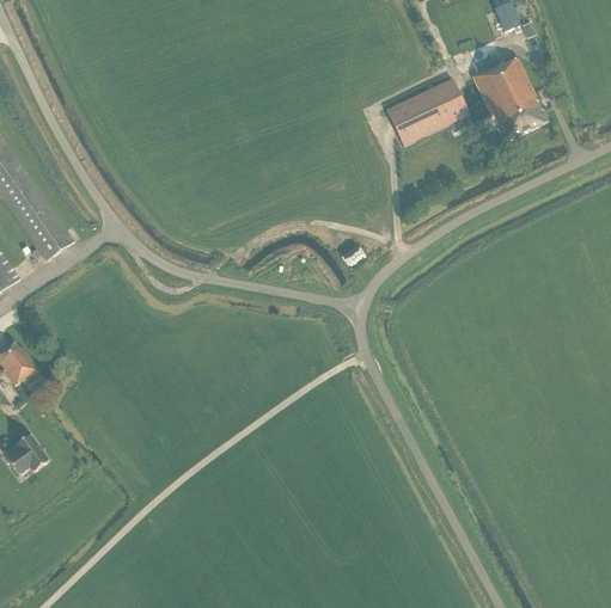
[(515,0),(499,6),(505,20),(529,12),(524,0),(515,0)]
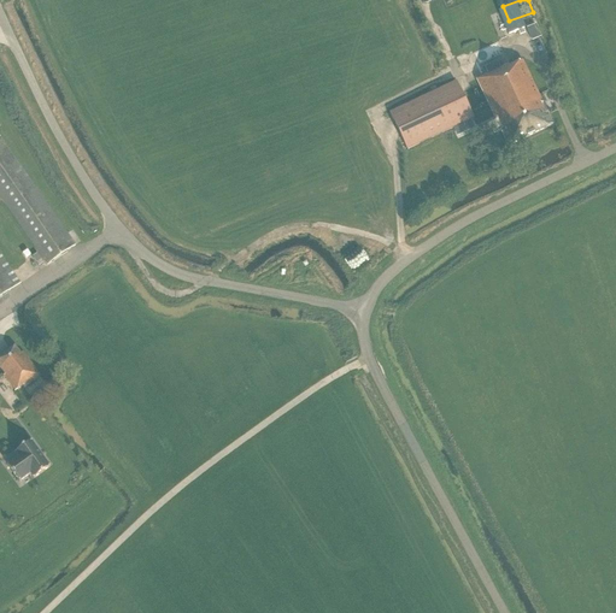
[(539,33),(534,21),(526,24),(531,36),(539,33)]
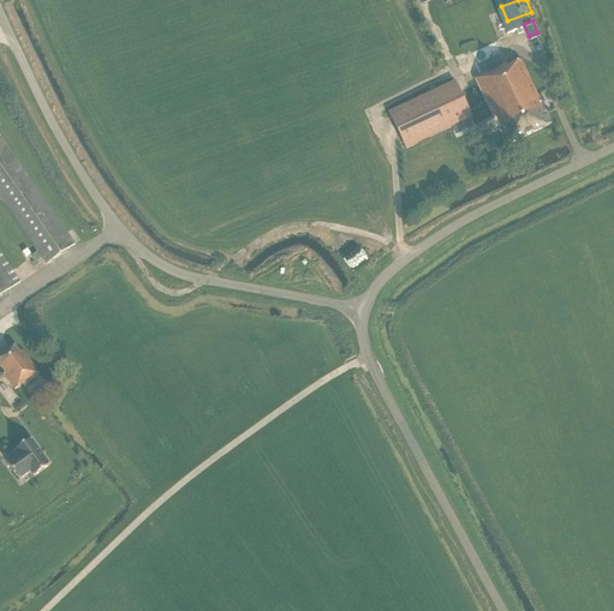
[(505,142),(549,120),(544,109),(542,111),(537,100),(540,99),(519,57),(507,63),(506,60),(496,65),(494,59),(482,65),(484,71),(474,76),(505,142)]
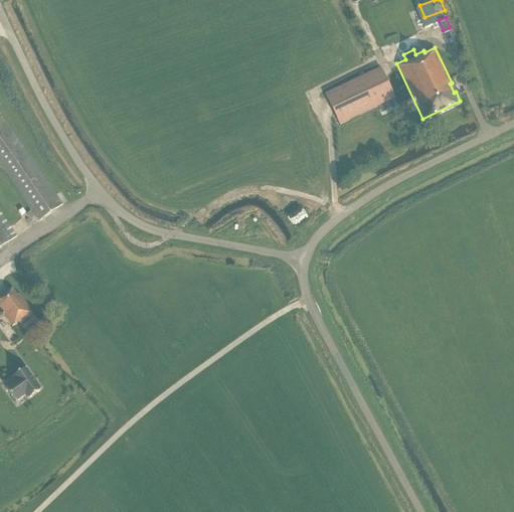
[(379,65),(324,92),(339,122),(394,96),(379,65)]
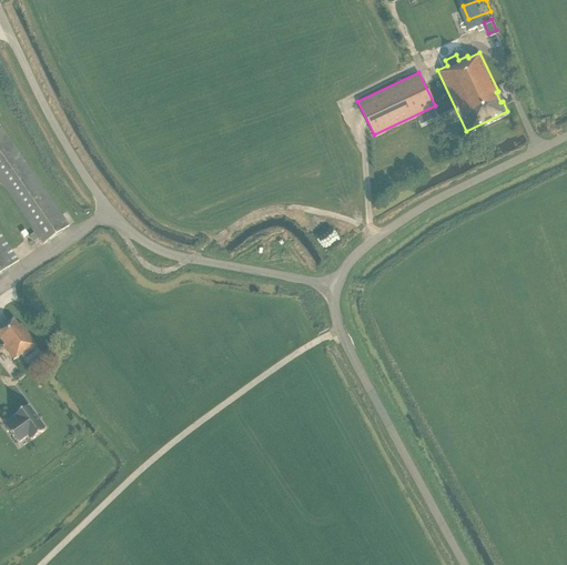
[(0,179),(42,241),(68,223),(0,123),(0,179)]
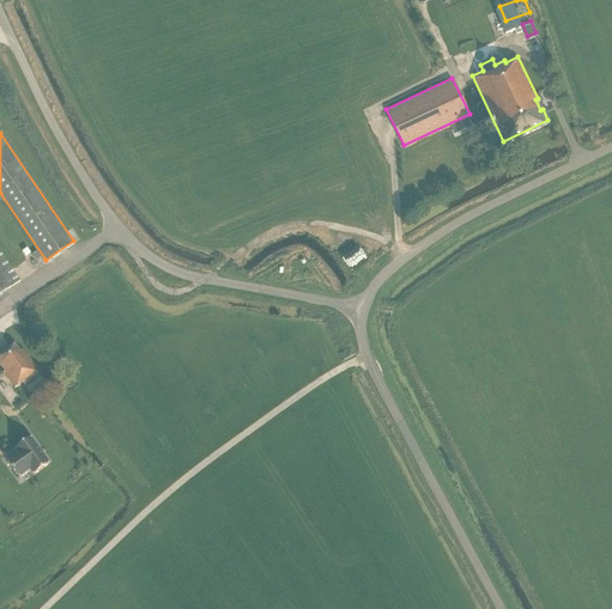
[(24,249),(0,213),(0,239),(12,257),(24,249)]
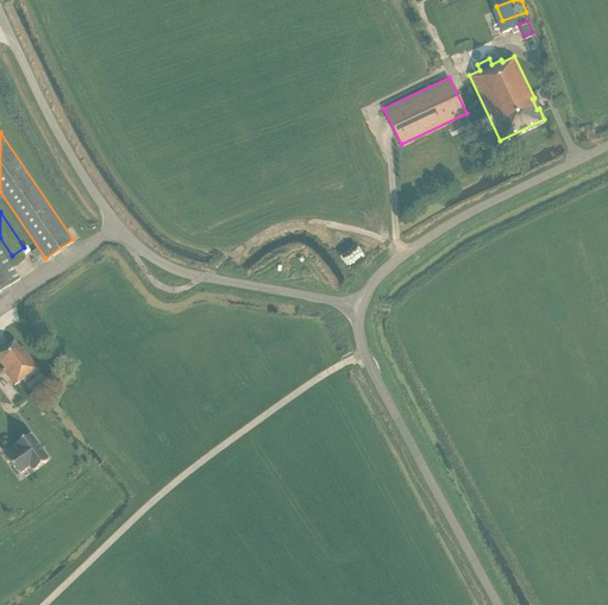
[(0,289),(19,277),(0,249),(0,289)]
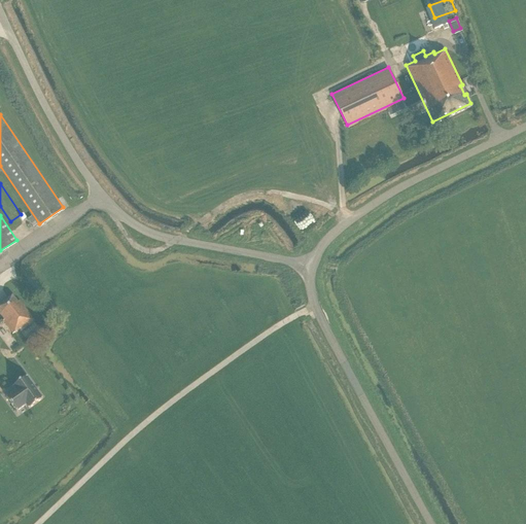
[(249,221),(253,231),(258,229),(253,219),(249,221)]
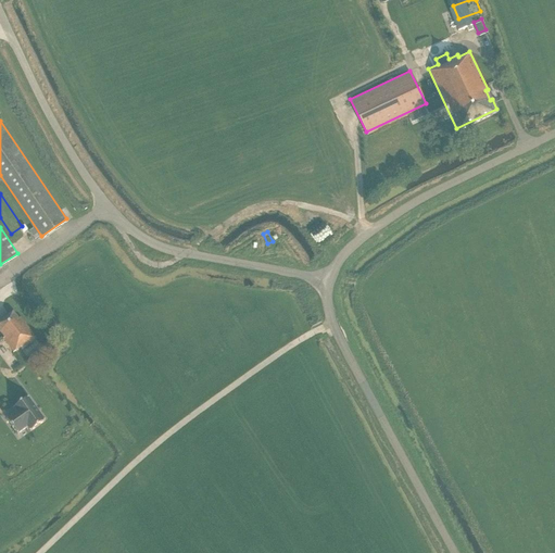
[(33,337),(35,335),(20,315),(17,316),(12,309),(0,317),(0,330),(3,335),(2,336),(13,350),(20,344),(21,346),(32,338),(33,340),(35,339),(33,337)]
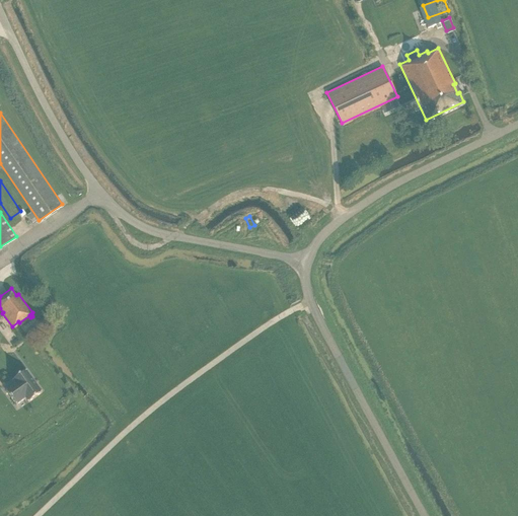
[(27,399),(41,390),(25,368),(11,378),(14,382),(5,388),(15,402),(24,396),(27,399)]
